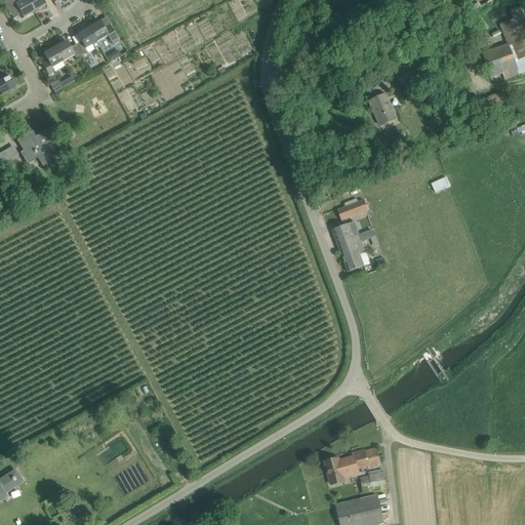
[(35,12),(28,0),(23,0),(16,3),(14,0),(3,0),(5,3),(5,4),(7,7),(10,12),(12,15),(14,19),(22,15),(24,18),(35,12)]
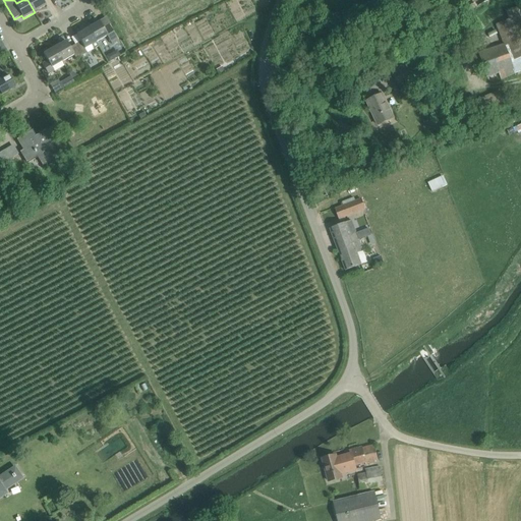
[(27,0),(35,12),(46,5),(43,0),(27,0)]
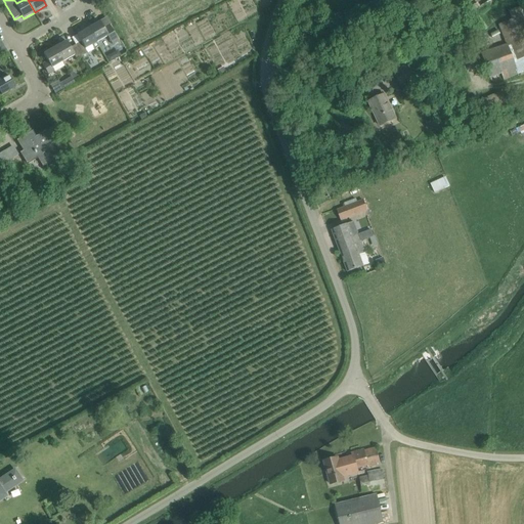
[(503,74),(505,81),(523,74),(523,14),(521,7),(510,11),(513,19),(499,25),(508,45),(482,53),(490,78),(503,74)]
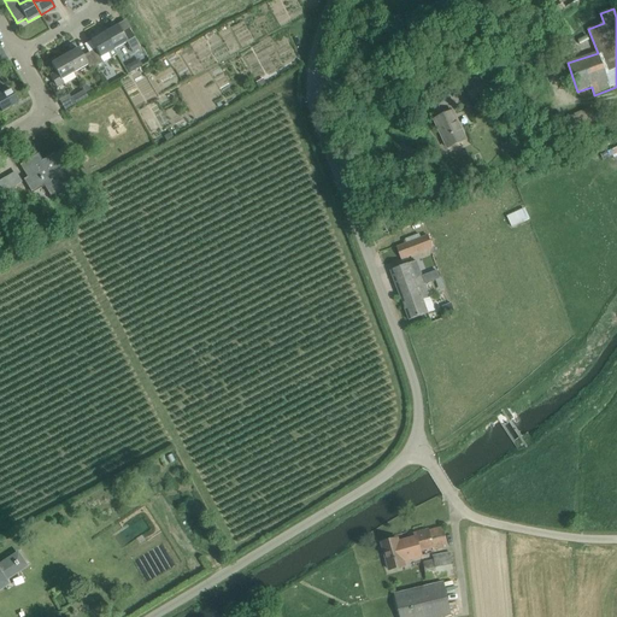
[(123,22),(105,33),(116,54),(117,53),(115,50),(128,42),(134,52),(139,50),(123,22)]
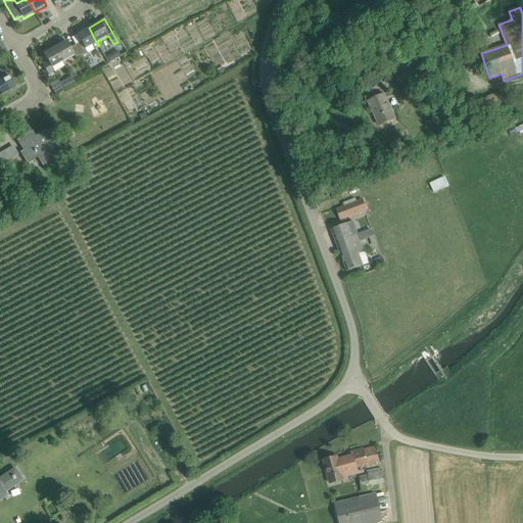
[(81,42),(76,45),(83,56),(88,53),(86,49),(93,45),(94,48),(98,46),(89,28),(77,35),(81,42)]
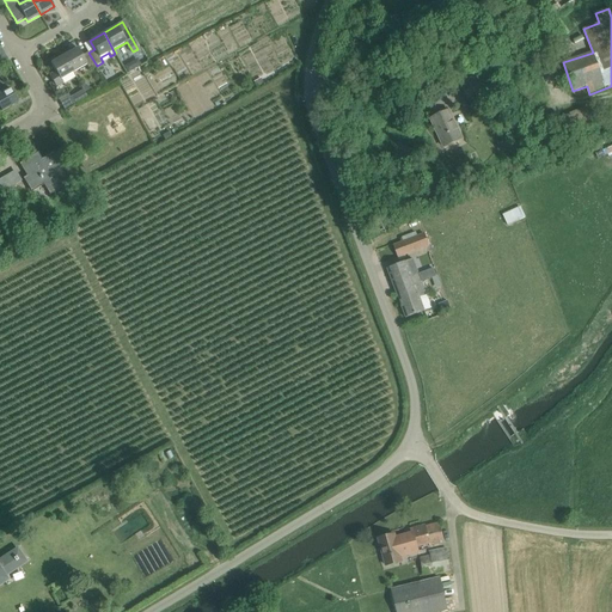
[(78,48),(65,55),(75,74),(89,67),(90,69),(97,66),(89,53),(83,56),(78,48)]
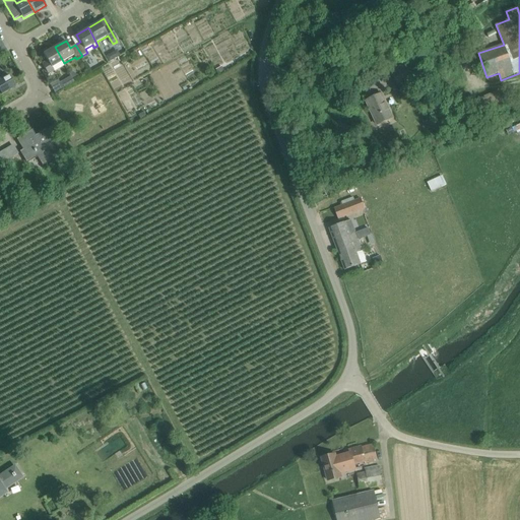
[(64,63),(55,47),(44,54),(48,61),(43,63),(50,75),(56,72),(54,69),(64,63)]
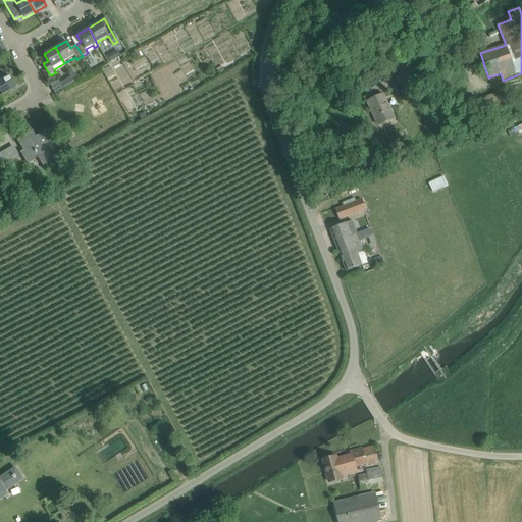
[(0,81),(0,91),(2,95),(14,87),(8,75),(7,75),(4,68),(0,70),(0,74),(2,80),(0,81)]
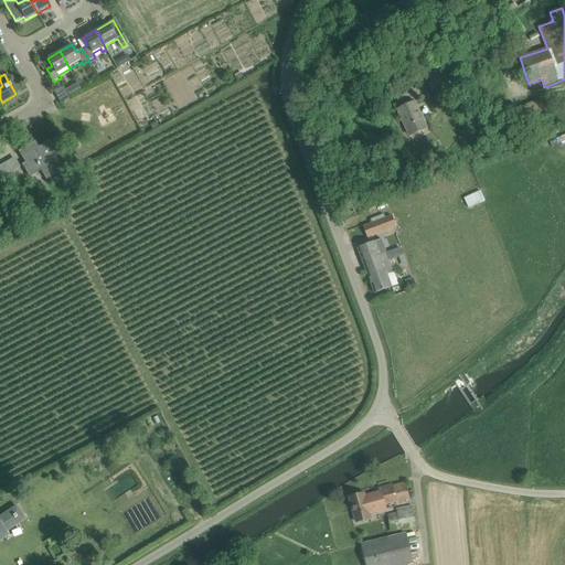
[(56,93),(61,100),(82,89),(78,84),(66,91),(65,87),(56,93)]
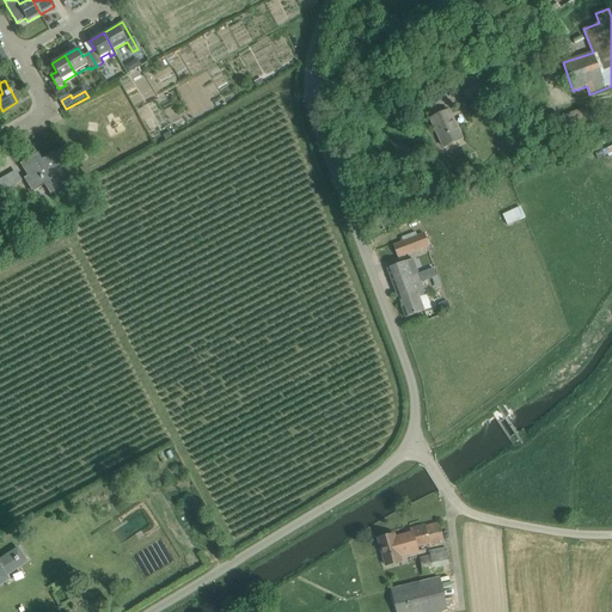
[(432,118),(445,147),(463,139),(450,110),(432,118)]
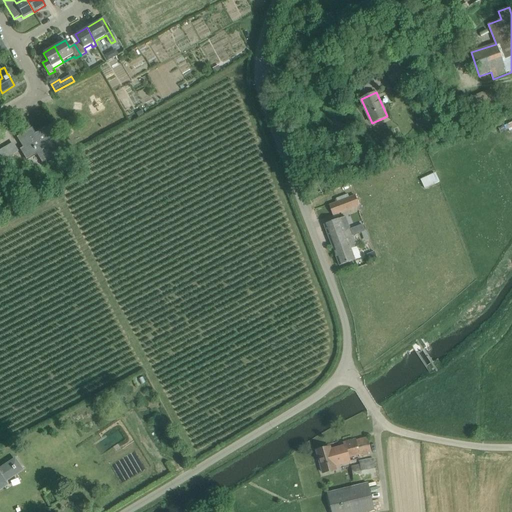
[(17,137),(23,145),(23,147),(20,148),(27,159),(38,153),(43,161),(52,155),(44,142),(51,138),(45,128),(35,134),(32,128),(17,137)]
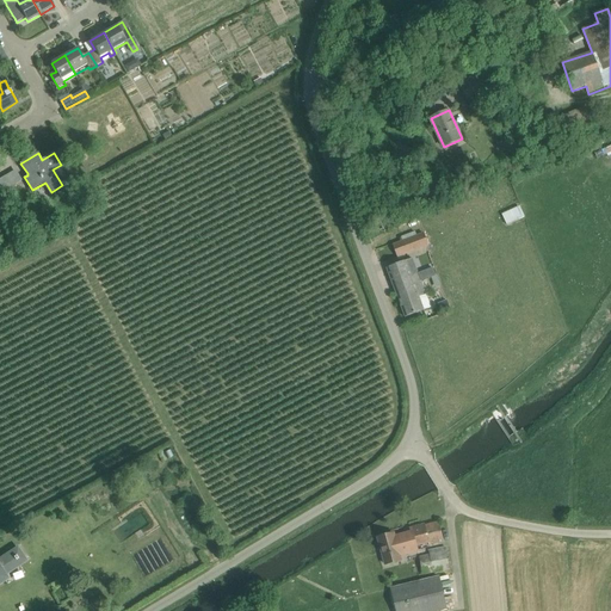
[(20,164),(16,167),(22,177),(28,173),(20,164)]
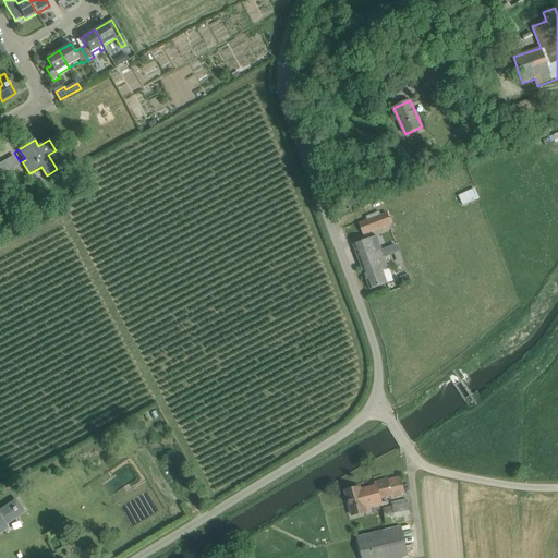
[(65,152),(60,154),(64,161),(70,159),(65,152)]
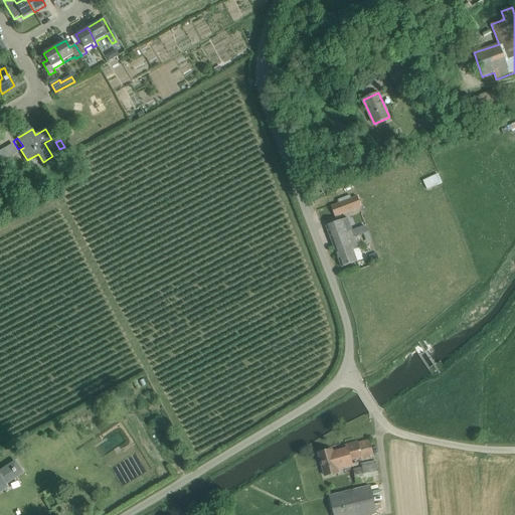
[(0,171),(0,184),(3,189),(8,186),(0,172),(0,171)]
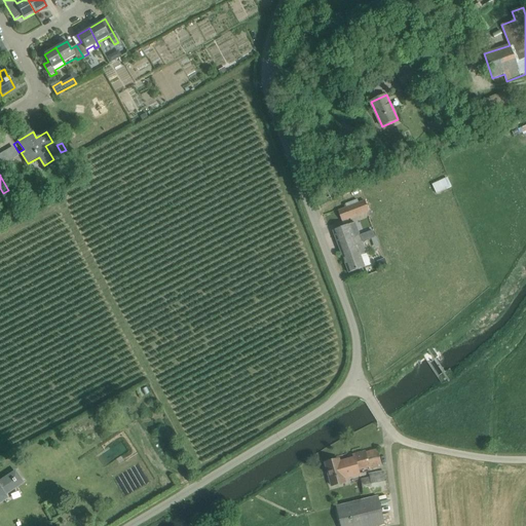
[(433,187),(437,196),(452,188),(448,179),(433,187)]
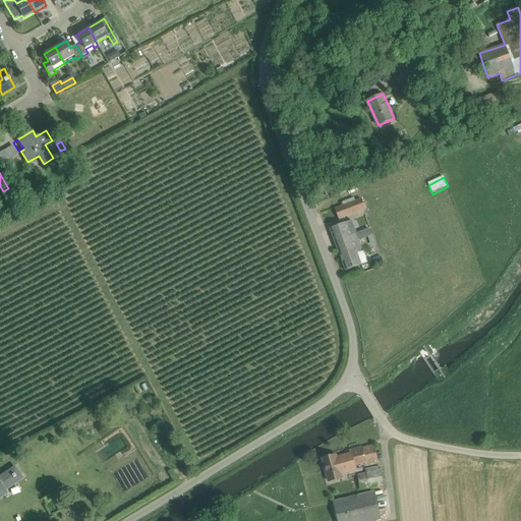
[(335,211),(340,222),(366,212),(361,200),(335,211)]
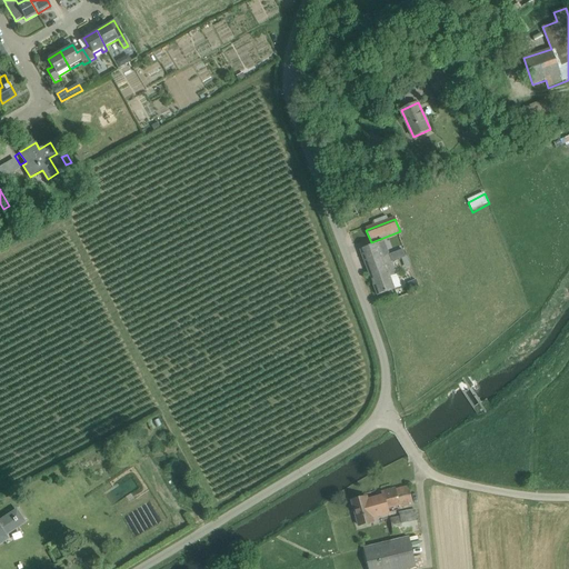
[(369,271),(378,268),(392,262),(385,240),(361,249),(369,271)]
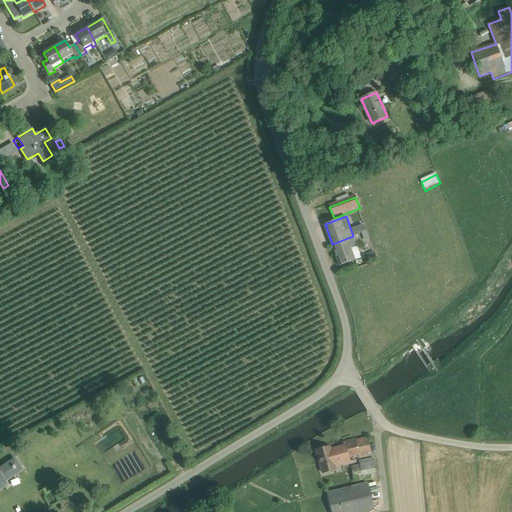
[(353,236),(340,241),(332,244),(340,266),(350,262),(356,260),(352,249),(357,247),(353,236)]
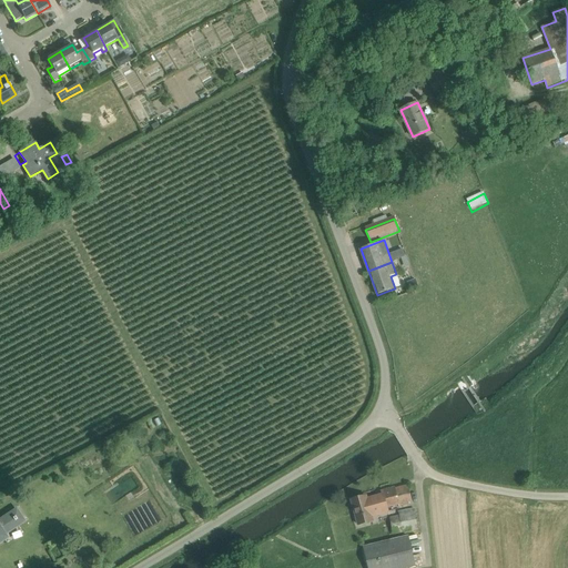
[(352,499),(358,525),(373,521),(372,516),(388,511),(387,508),(399,505),(399,507),(413,503),(408,485),(395,488),(395,486),(381,490),(383,496),(367,500),(366,496),(352,499)]
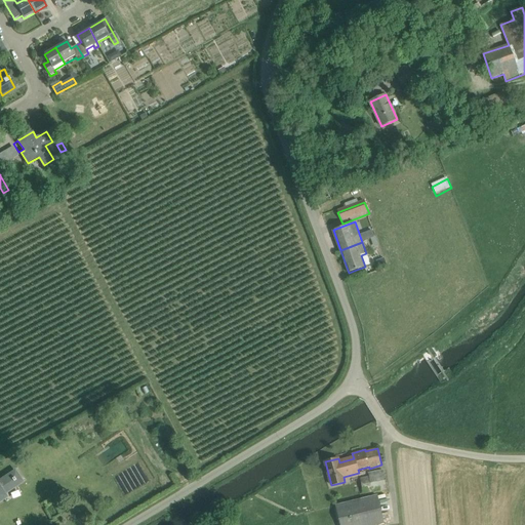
[(369,477),(361,478),(363,493),(387,489),(384,471),(369,474),(369,477)]
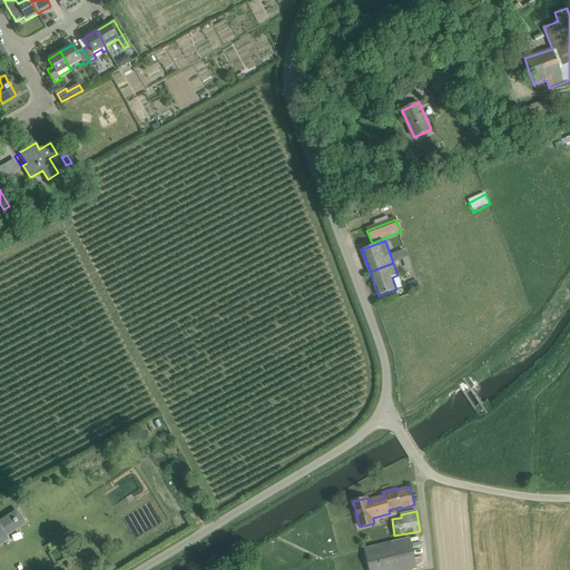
[(0,542),(6,539),(3,536),(19,526),(17,521),(15,518),(15,519),(12,514),(0,522),(0,542)]
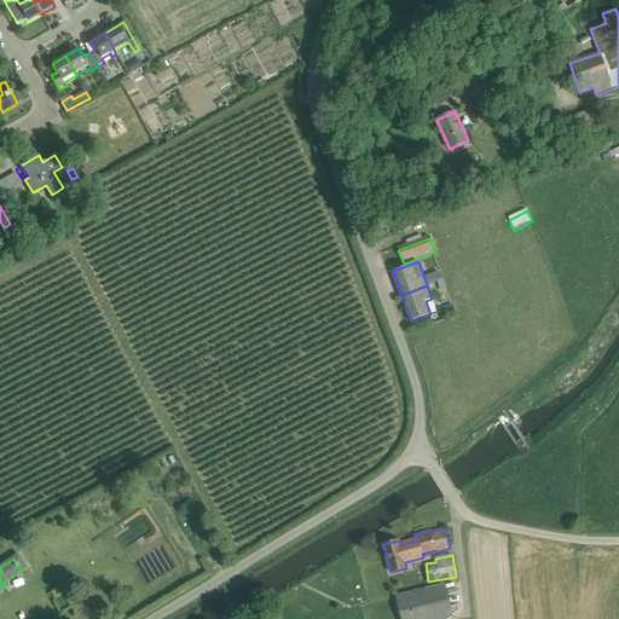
[(397,596),(401,618),(443,618),(453,617),(445,585),(397,596)]
